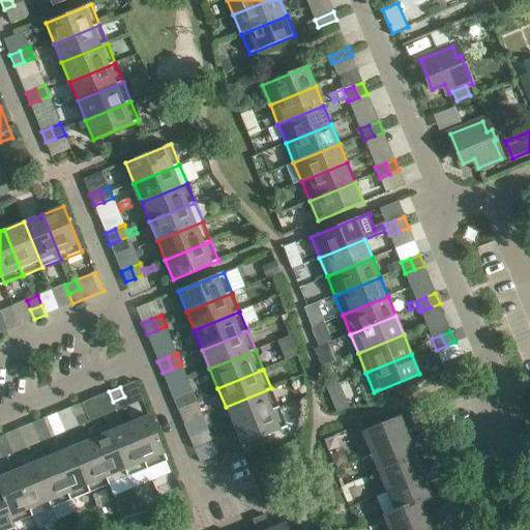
[(233,427),(278,408),(271,388),(226,407),(233,427)]
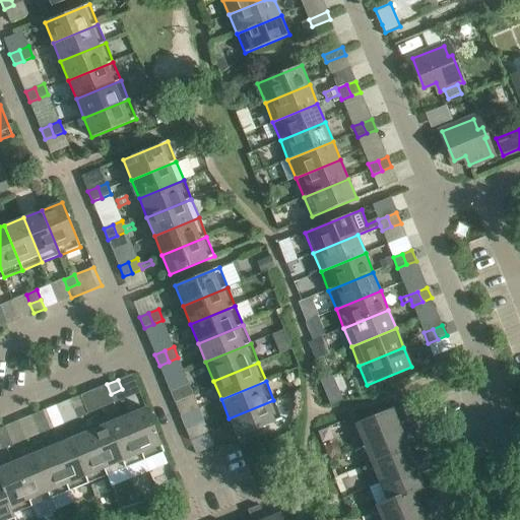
[(189,384),(180,388),(184,399),(193,395),(189,384)]
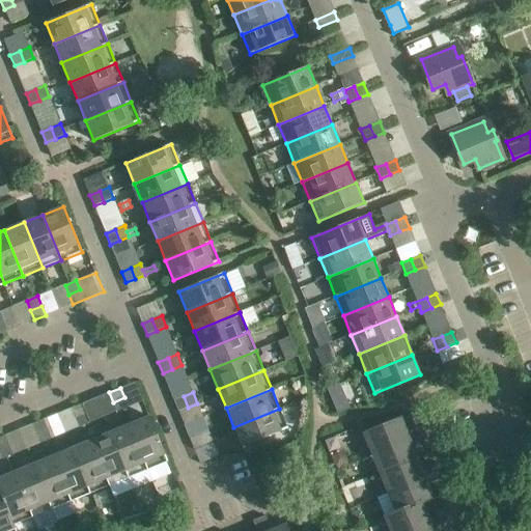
[(178,412),(188,408),(184,396),(174,400),(178,412)]
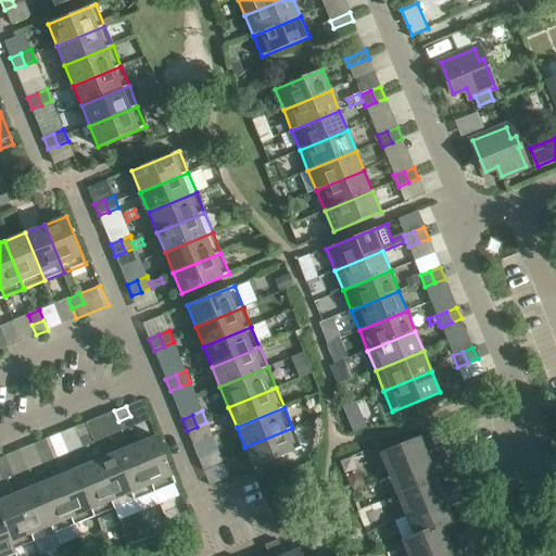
[(130,416),(118,421),(123,431),(134,426),(130,416)]
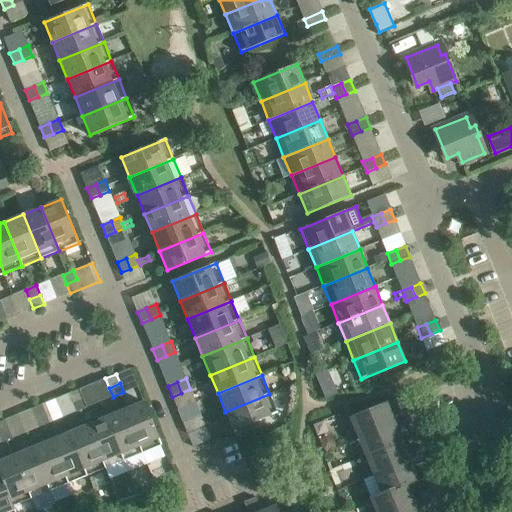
[(335,387),(323,392),(325,397),(325,399),(333,396),(337,394),(335,387)]
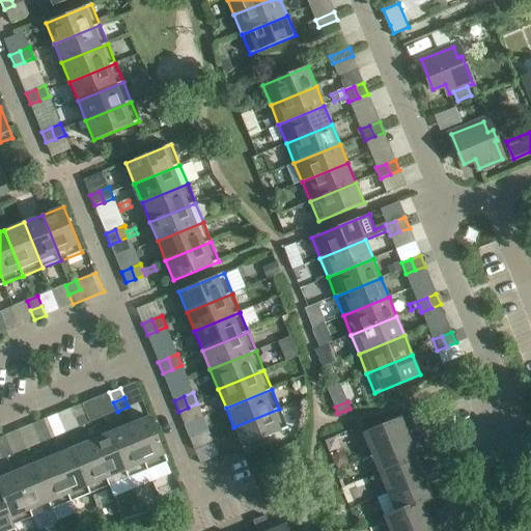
[(75,418),(86,413),(82,403),(71,409),(75,418)]
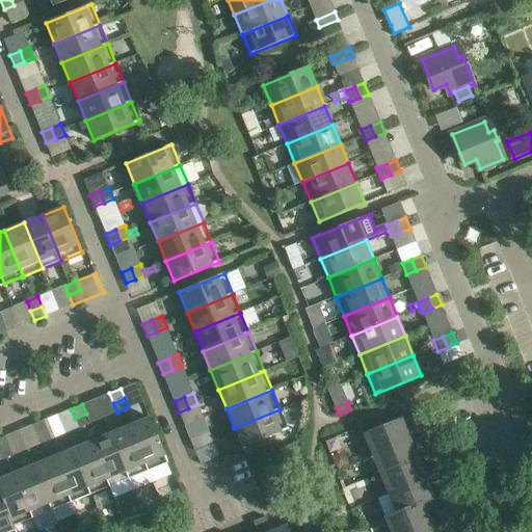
[(234,428),(242,448),(288,429),(280,409),(234,428)]
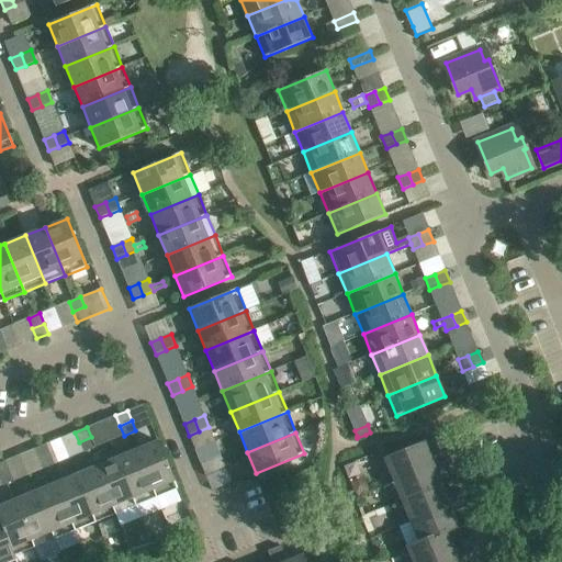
[(91,437),(79,442),(83,452),(96,448),(91,437)]
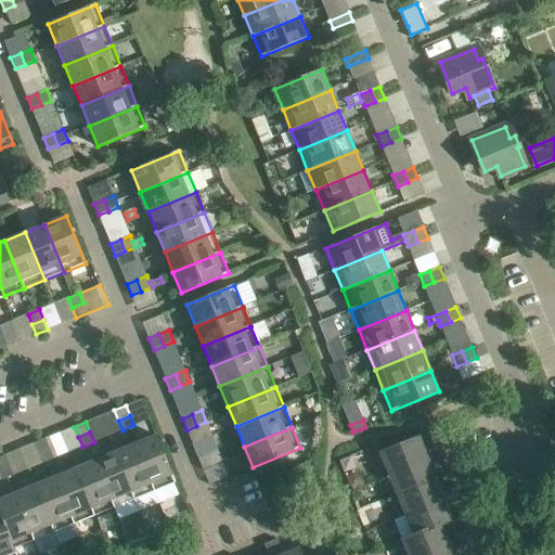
[(154,491),(176,482),(156,435),(134,443),(154,491)]
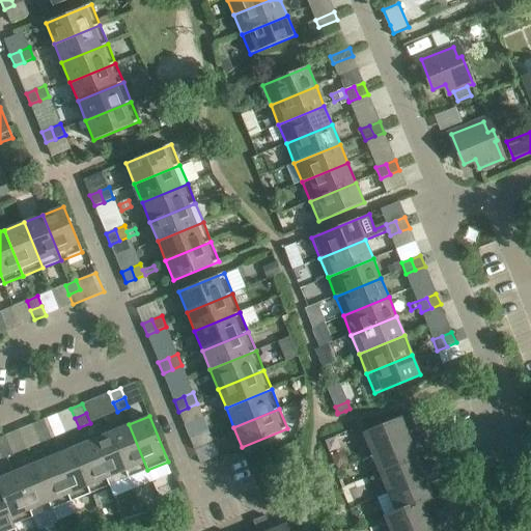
[(410,439),(407,432),(400,418),(363,434),(371,454),(410,439)]
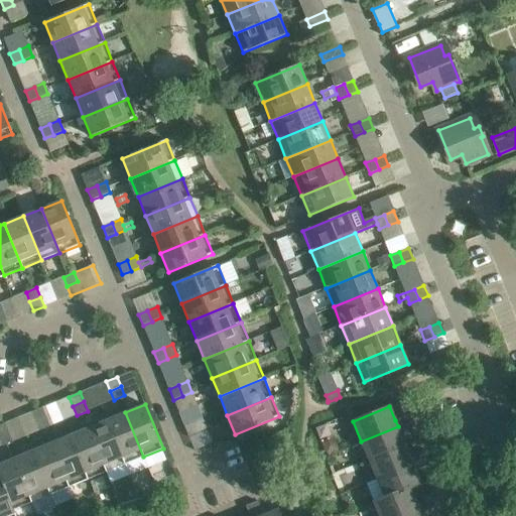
[(35,421),(46,417),(42,407),(31,412),(35,421)]
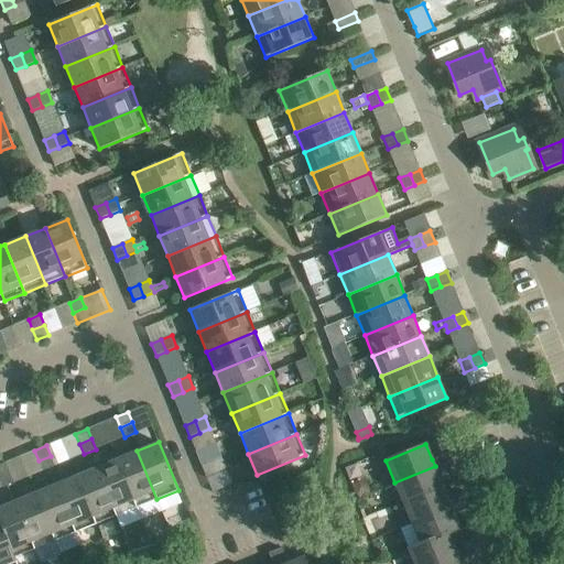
[(137,508),(156,499),(137,451),(117,459),(137,508)]
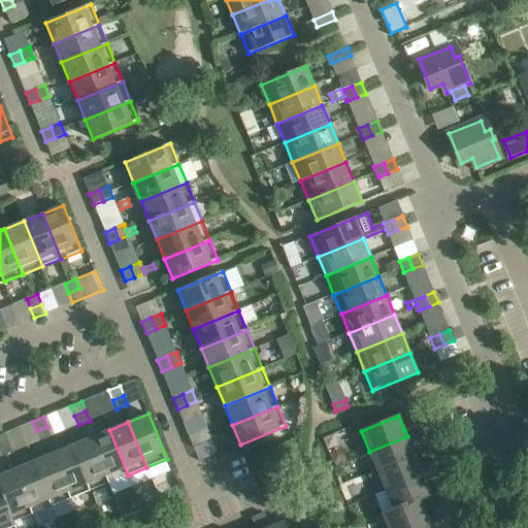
[(424,436),(421,429),(419,424),(411,427),(415,433),(417,439),(424,436)]
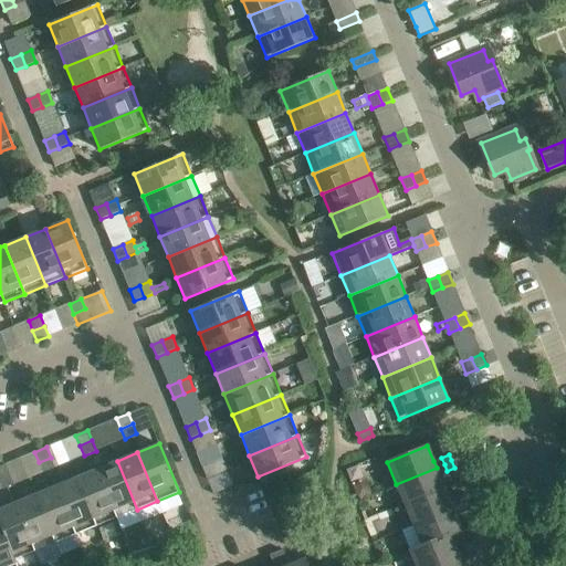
[(51,458),(39,462),(43,472),(55,468),(51,458)]
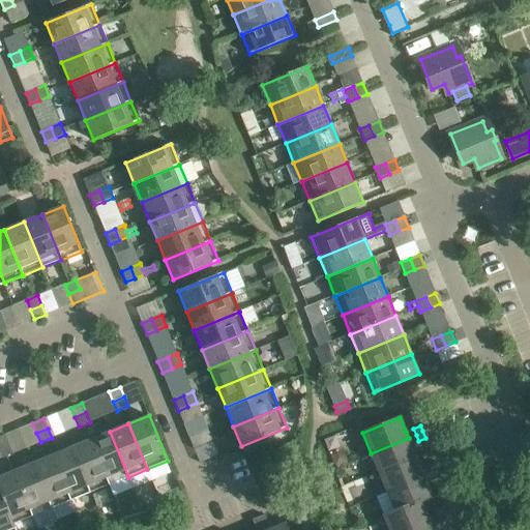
[(418,441),(416,435),(413,429),(406,432),(409,438),(371,453),(379,473),(416,458),(411,444),(418,441)]
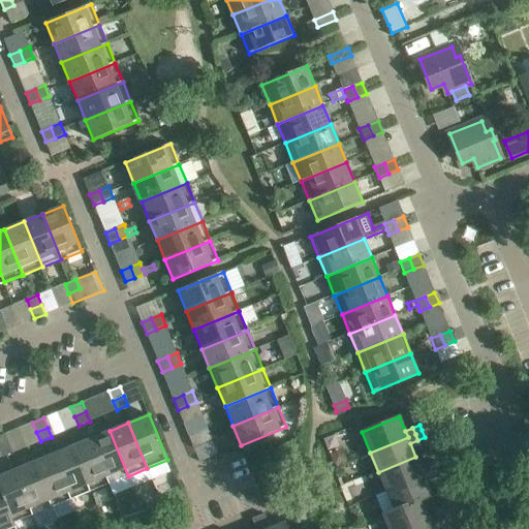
[(198,433),(203,444),(213,440),(208,429),(198,433)]
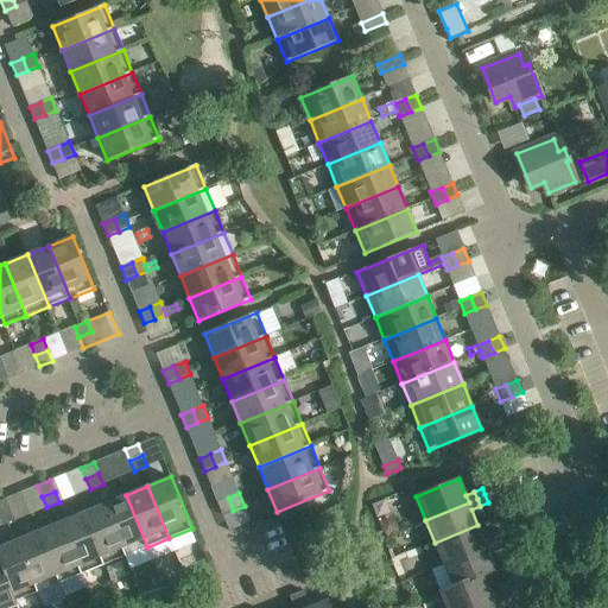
[(125,556),(147,548),(126,495),(103,504),(125,556)]
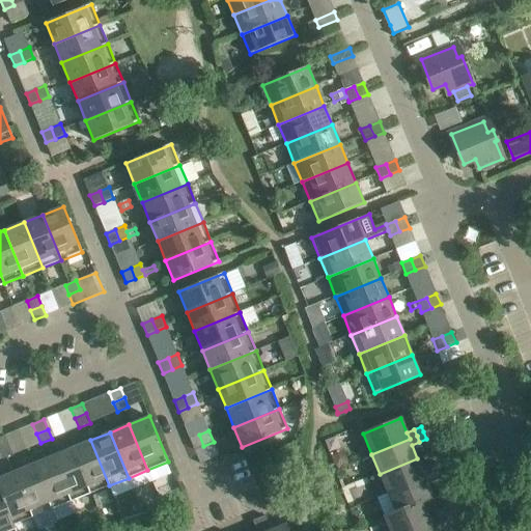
[(194,449),(203,446),(199,435),(190,439),(194,449)]
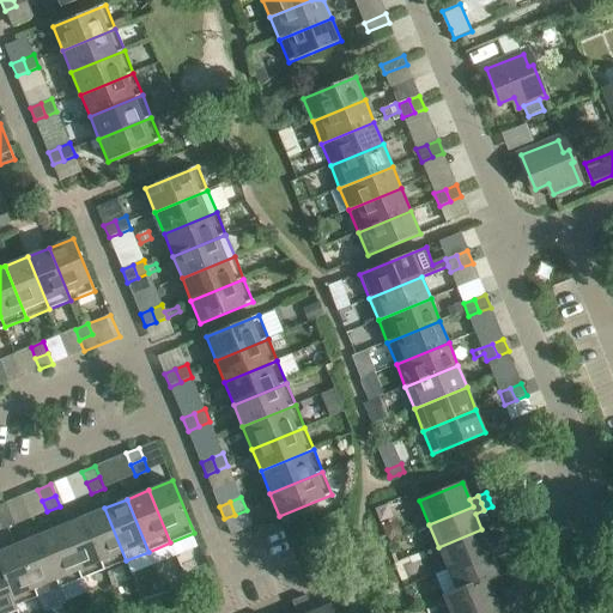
[(0,517),(11,514),(6,503),(0,504),(0,517)]
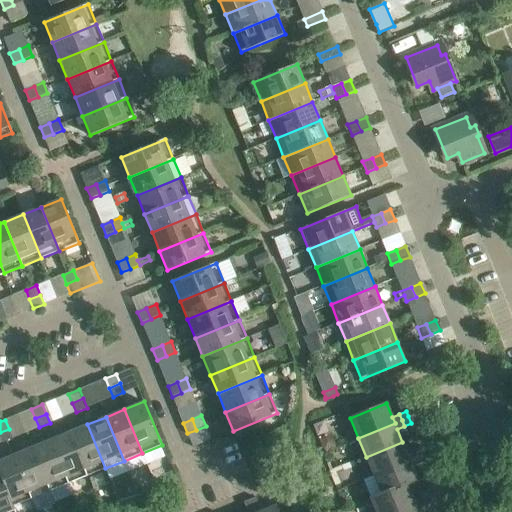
[(87,476),(105,468),(87,424),(69,432),(87,476)]
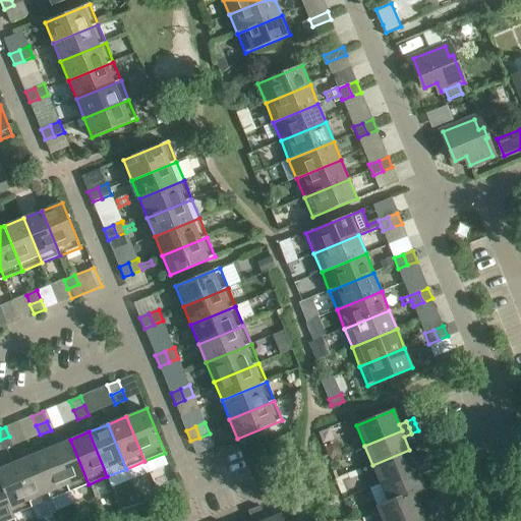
[(9,437),(0,440),(0,446),(2,451),(13,446),(9,437)]
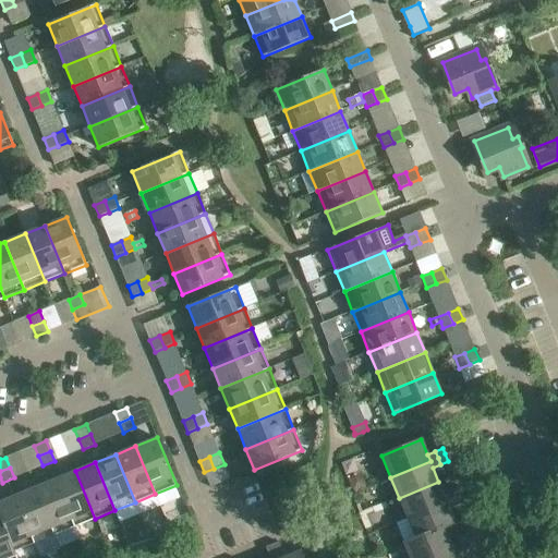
[(74,528),(95,519),(75,471),(55,480),(74,528)]
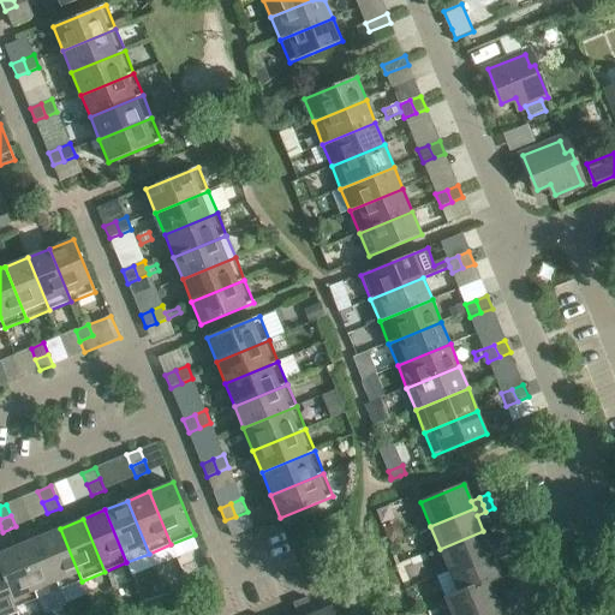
[(60,590),(82,581),(60,529),(39,537),(60,590)]
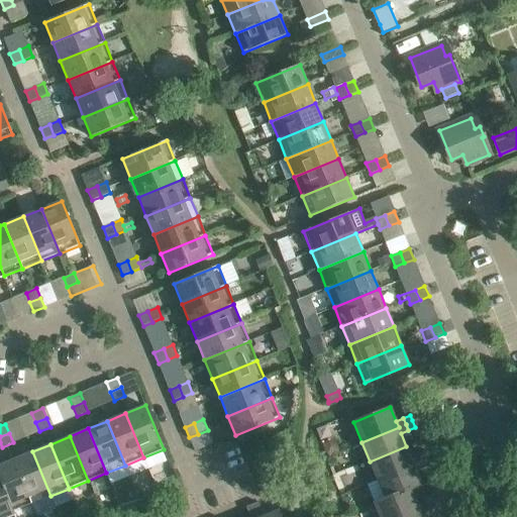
[(414,464),(412,458),(406,446),(370,461),(377,480),(414,464)]
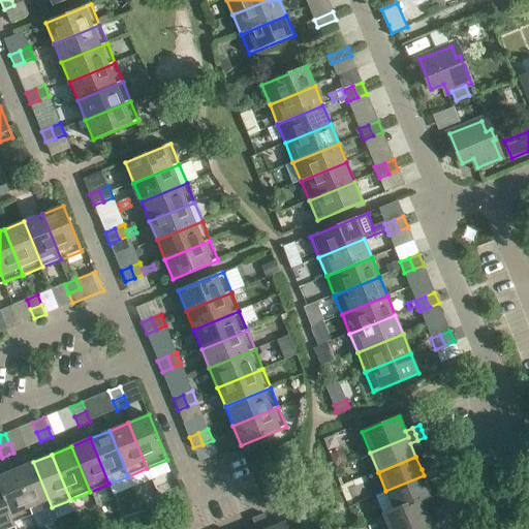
[(32,516),(52,507),(33,462),(13,470),(32,516)]
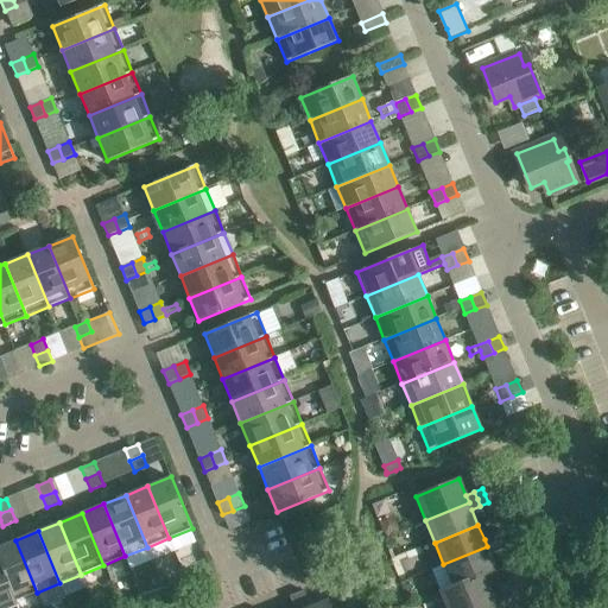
[(507,548),(504,539),(501,533),(493,537),(495,544),(499,551),(507,548)]
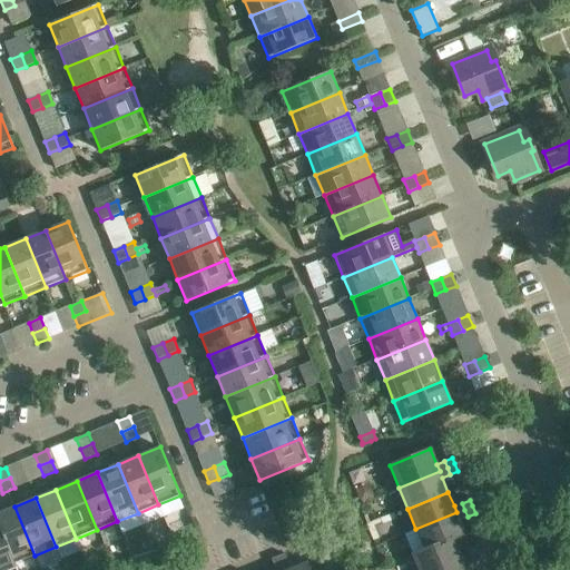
[(468,517),(464,510),(462,503),(454,505),(457,512),(415,529),(424,550),(453,539),(465,534),(460,520),(468,517)]
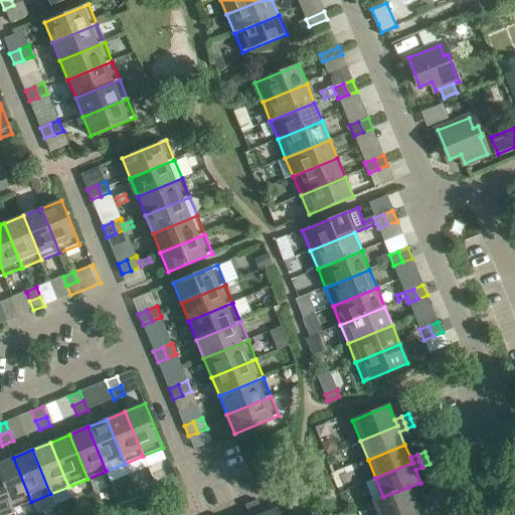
[(0,478),(13,509),(31,502),(13,458),(0,463),(0,478)]
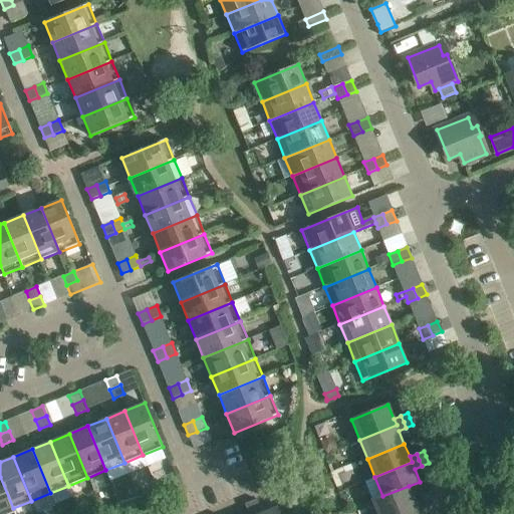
[(15,513),(13,508),(0,477),(0,513),(15,513)]
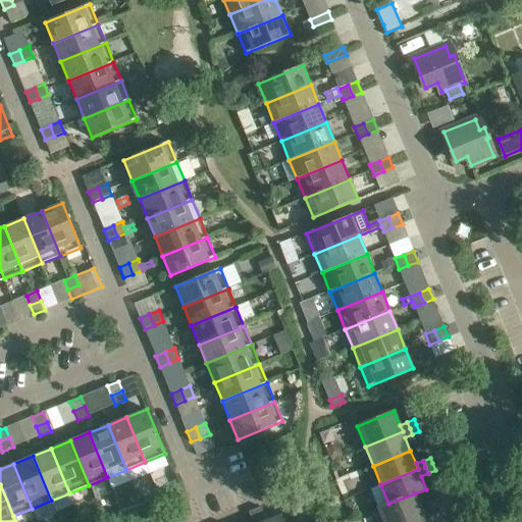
[(401,521),(423,513),(421,507),(415,493),(388,504),(377,508),(382,521),(401,521)]
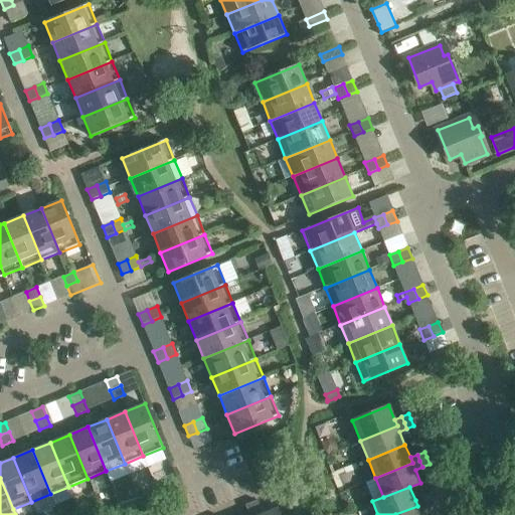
[(50,494),(31,502),(37,514),(55,507),(54,505),(50,494)]
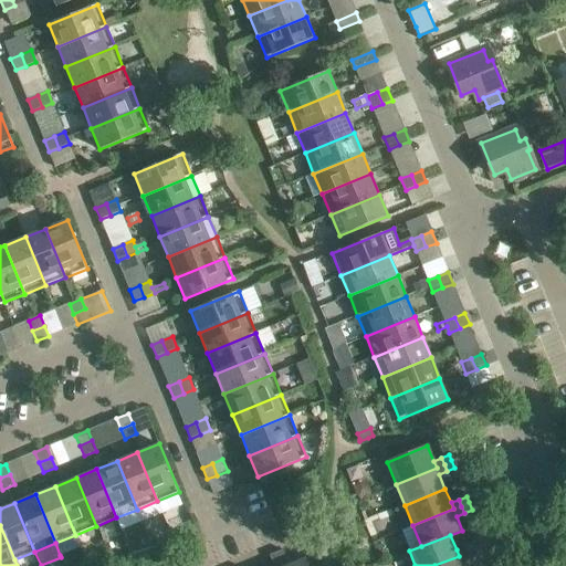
[(478,556),(474,549),(472,543),(464,546),(467,553),(469,559),(478,556)]
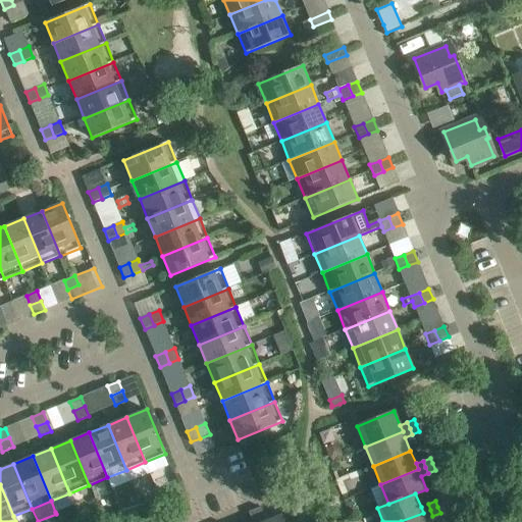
[(432,516),(430,510),(428,504),(421,507),(423,513),(401,521),(426,521),(425,519),(432,516)]
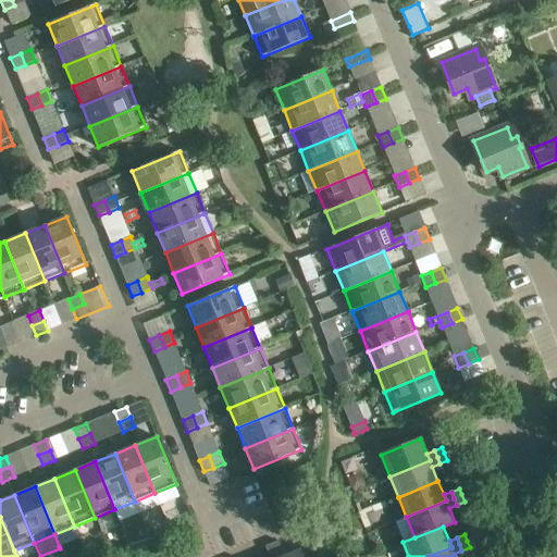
[(269,554),(282,548),(279,541),(265,546),(269,554)]
